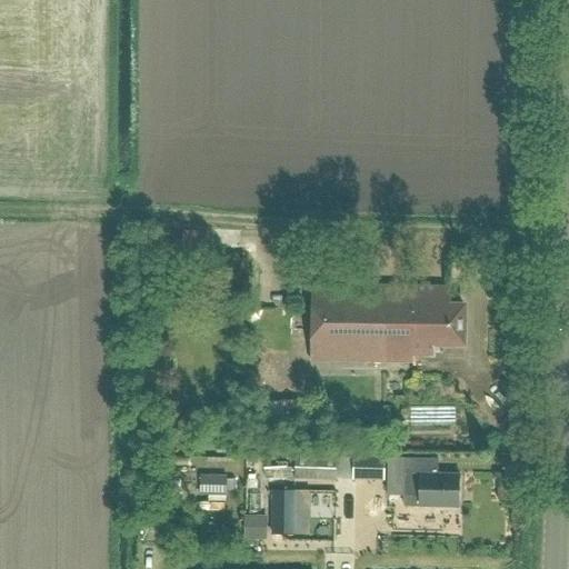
[(451,288),(312,285),(310,361),(415,362),(415,357),(435,357),(435,346),(462,347),(463,305),(450,305),(451,288)]
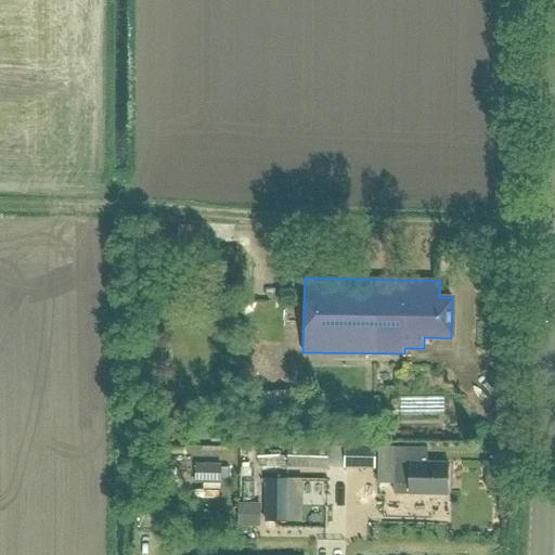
[(420,448),(376,447),(375,482),(391,482),(391,493),(409,494),(448,494),(449,463),(418,463),(420,448)]
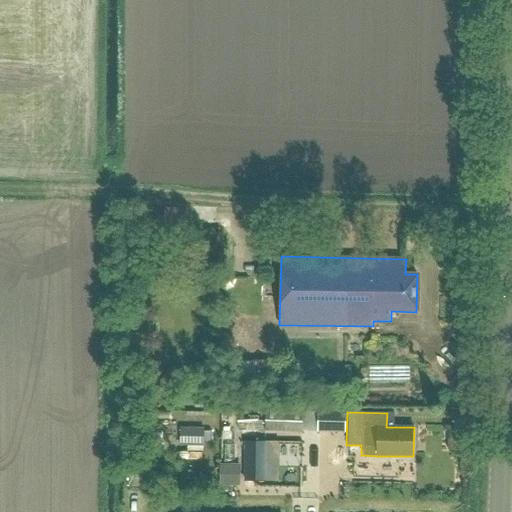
[(180,429),(180,445),(204,445),(204,429),(180,429)]
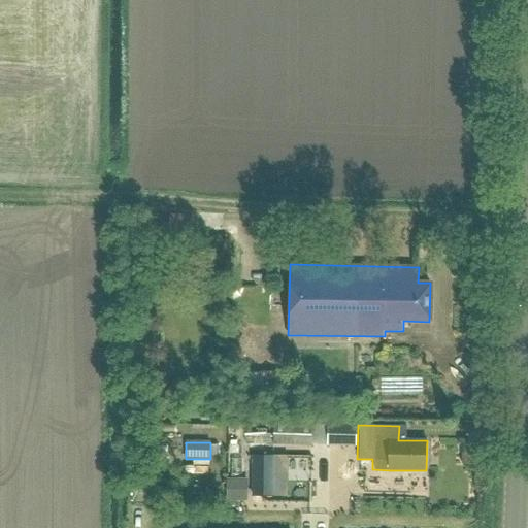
[(253,455),(252,497),(274,497),(274,455),(253,455)]
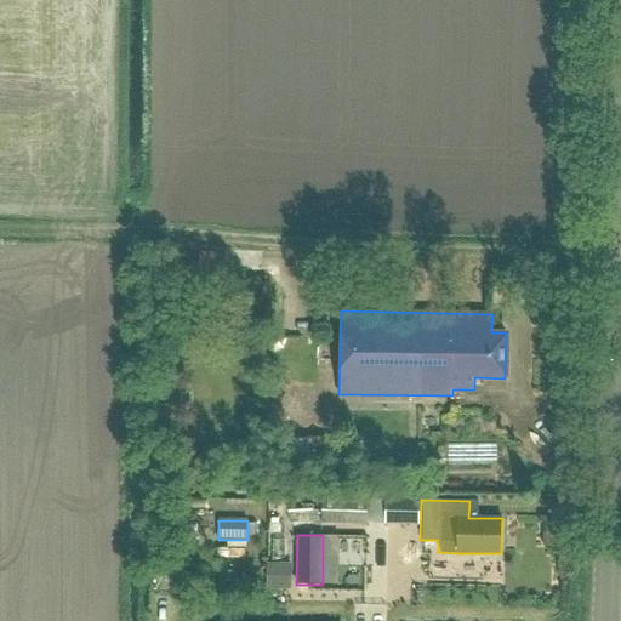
[(267,564),(267,591),(284,591),(285,564),(267,564)]
